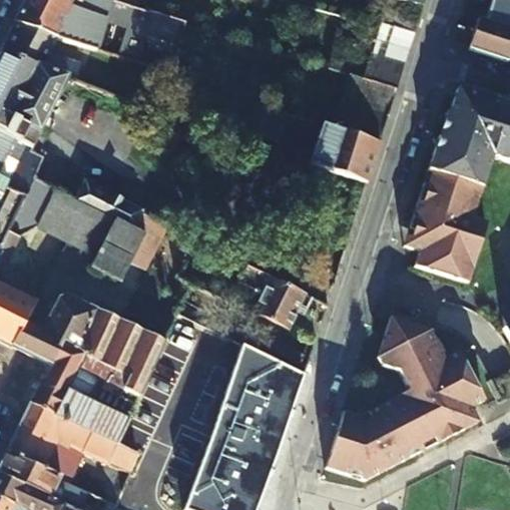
[(96,0),(94,10),(92,9),(92,10),(88,9),(88,8),(82,5),(81,6),(72,2),(69,9),(71,9),(69,16),(60,13),(56,23),(38,16),(34,16),(23,14),(23,15),(19,14),(16,20),(61,34),(99,46),(108,20),(180,41),(187,21),(122,0),(96,0)]
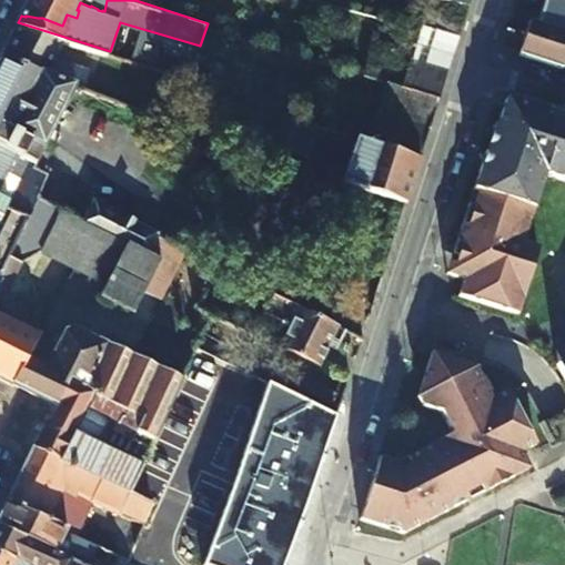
[(77,10),(52,0),(29,0),(21,16),(26,17),(26,16),(38,18),(42,18),(62,26),(67,14),(77,18),(79,10),(77,10)]
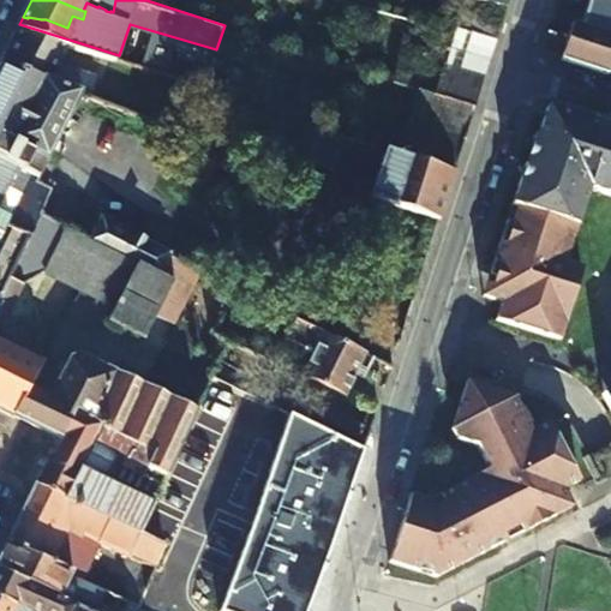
[(57,0),(83,11),(87,3),(97,7),(99,6),(106,10),(106,11),(111,12),(111,11),(113,12),(115,0),(57,0)]
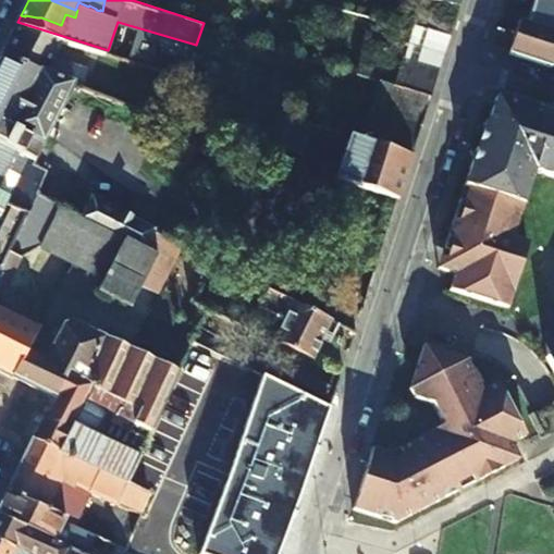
[(533,0),(532,7),(553,13),(553,0),(533,0)]
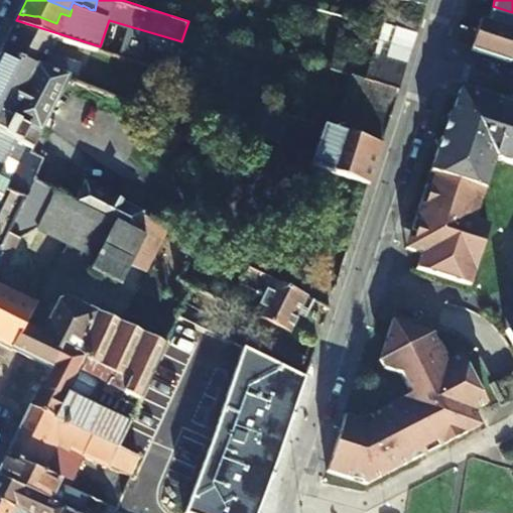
[(418,30),(423,13),(391,6),(385,22),(415,30),(418,30)]
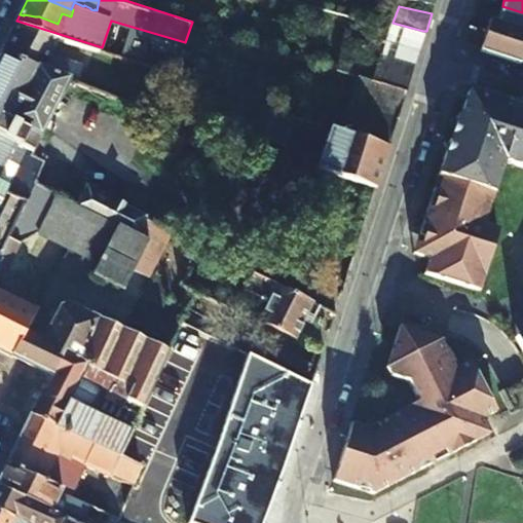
[(481,49),(522,63),(522,12),(502,6),(498,20),(491,17),(481,49)]
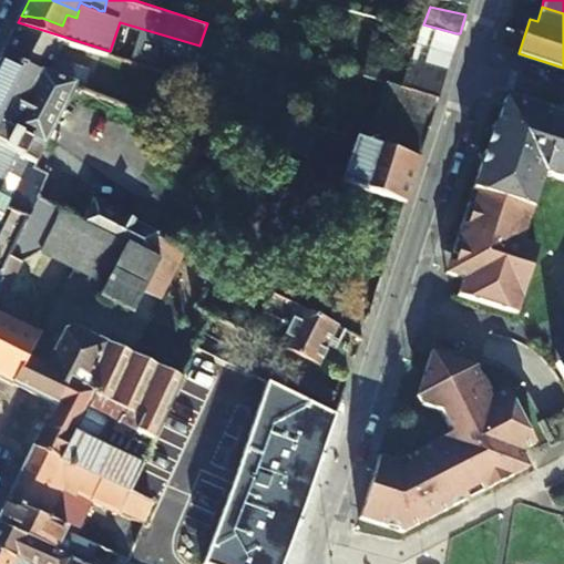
[(423,24),(402,18),(389,54),(375,50),(367,74),(389,81),(403,86),(404,83),(413,55),(418,42),(422,27),(423,24)]
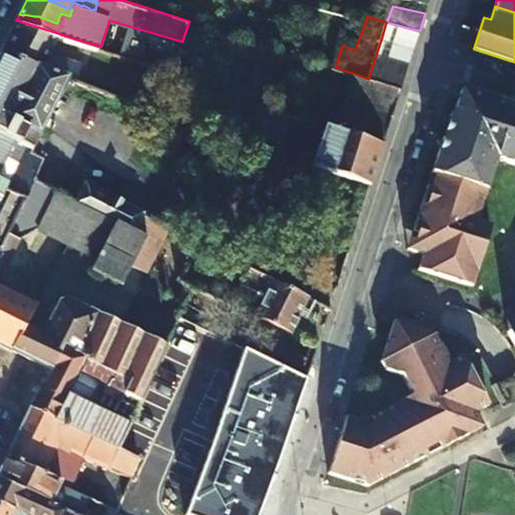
[(16,20),(1,50),(72,75),(78,78),(83,60),(55,50),(62,34),(16,20)]
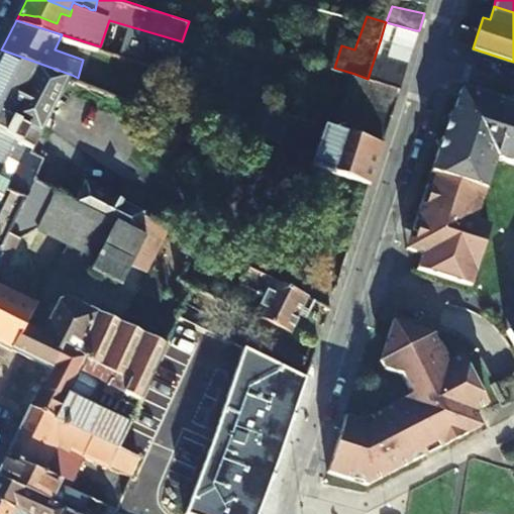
[(413,47),(419,30),(416,30),(386,22),(385,24),(381,38),(384,38),(410,46),(413,47)]
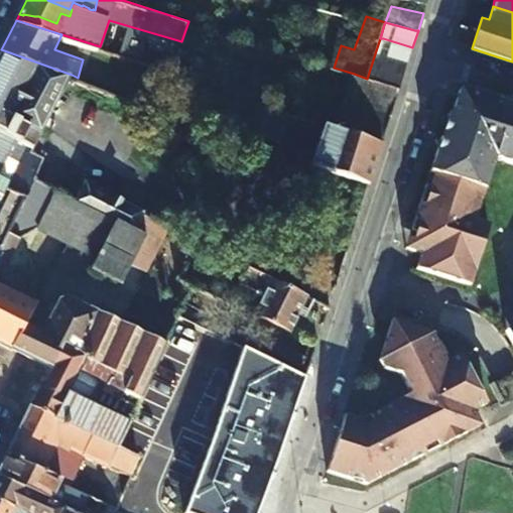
[(380,38),(376,50),(379,51),(405,59),(408,60),(412,47),(409,46),(383,38),(380,38)]
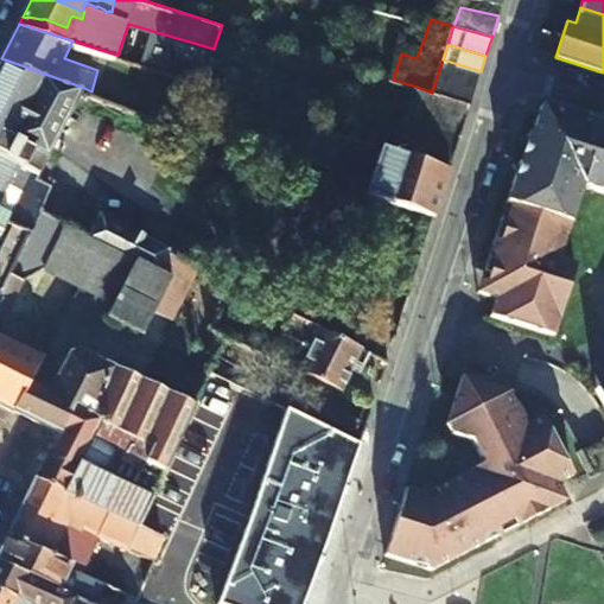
[(1,58),(0,61),(0,151),(16,159),(17,158),(24,144),(48,157),(84,88),(1,58)]
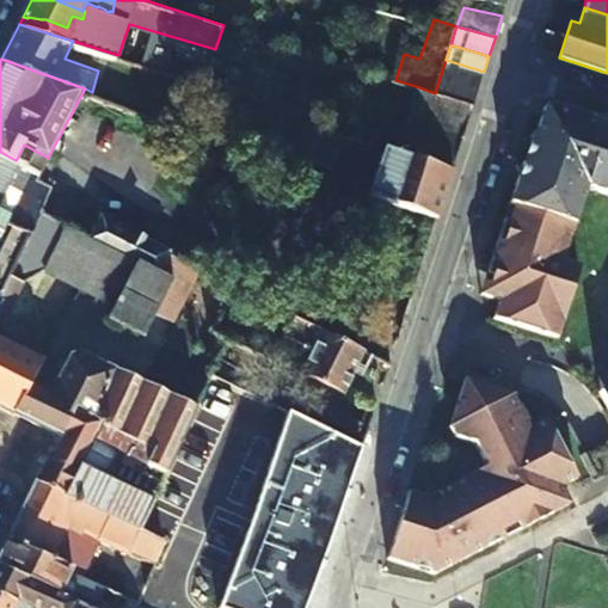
[(471,104),(473,105),(484,72),(480,71),(449,61),(446,60),(436,90),(435,93),(471,104)]
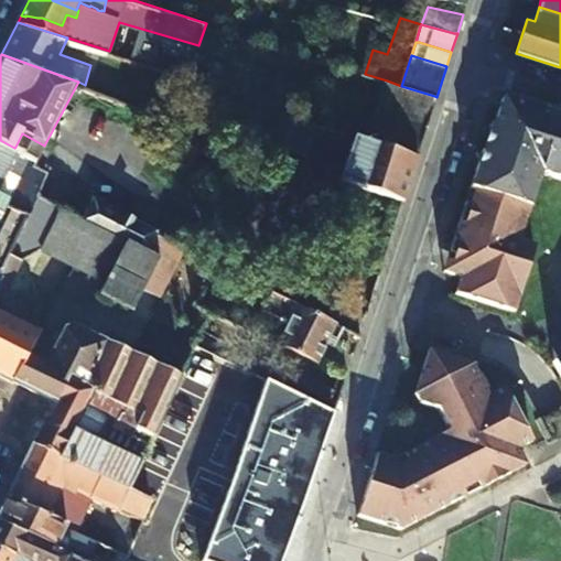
[(419,154),(437,97),(434,96),(401,86),(387,81),(369,138),(416,153),(419,154)]
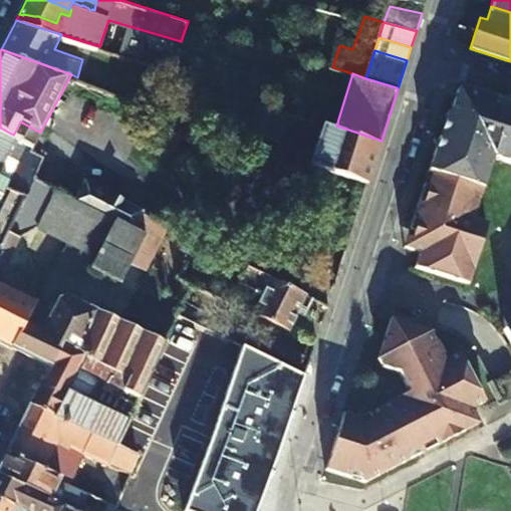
[(494,109),(496,102),(456,90),(442,136),(451,139),(464,99),(494,109)]
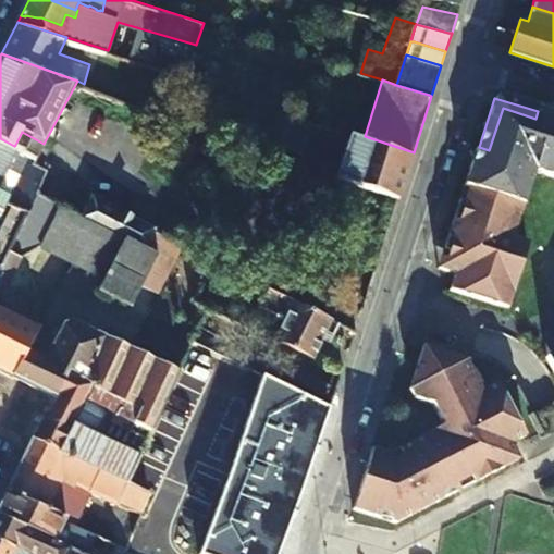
[(466,242),(456,272),(451,287),(507,306),(528,242),(513,237),(536,169),(553,175),(553,117),(538,111),(536,119),(503,108),(489,150),(479,147),(475,146),(463,184),(470,186),(466,200),(458,197),(446,234),(466,242)]
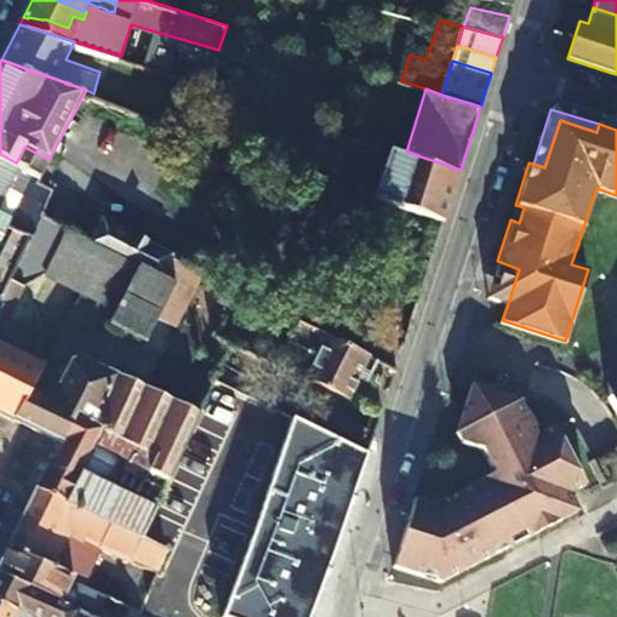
[(453,193),(461,170),(457,169),(406,152),(396,148),(390,146),(375,194),(381,196),(441,218),(445,220),(453,193)]
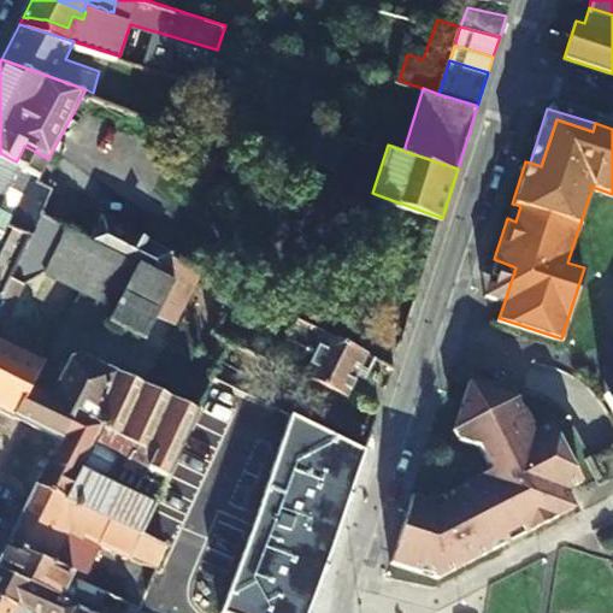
[(0,153),(0,207),(22,165),(22,164),(17,160),(16,161),(0,153)]
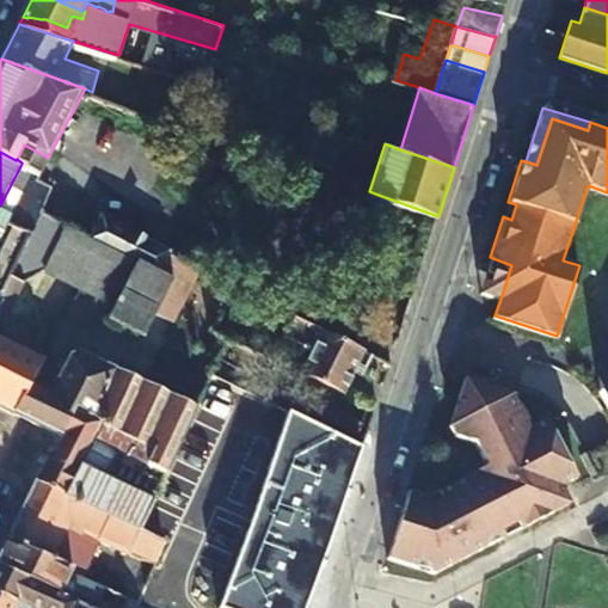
[(56,189),(43,182),(24,221),(13,216),(8,223),(30,232),(34,233),(43,214),(45,210),(56,189)]
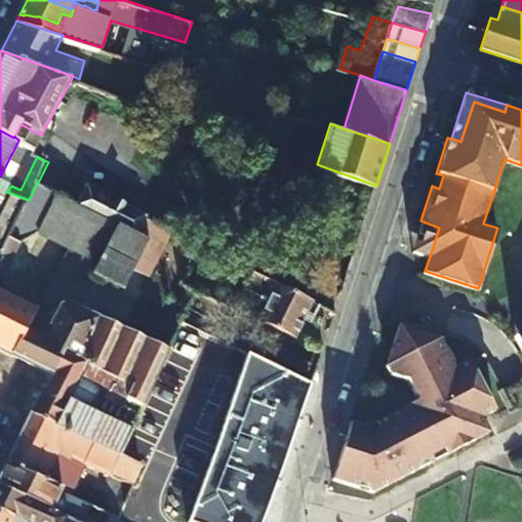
[(436,173),(432,186),(439,189),(443,175),(436,173)]
